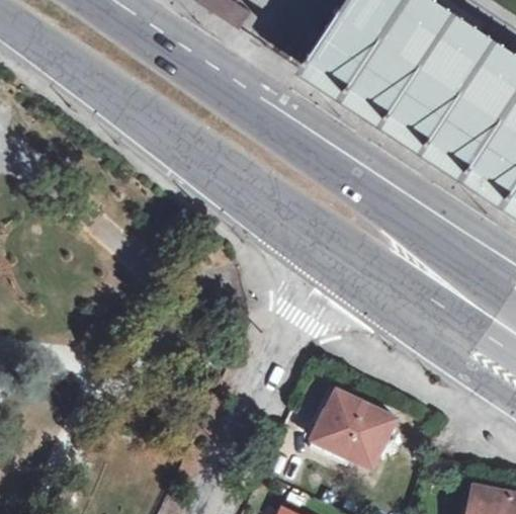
[(203,0),(229,16),(239,0),(203,0)]
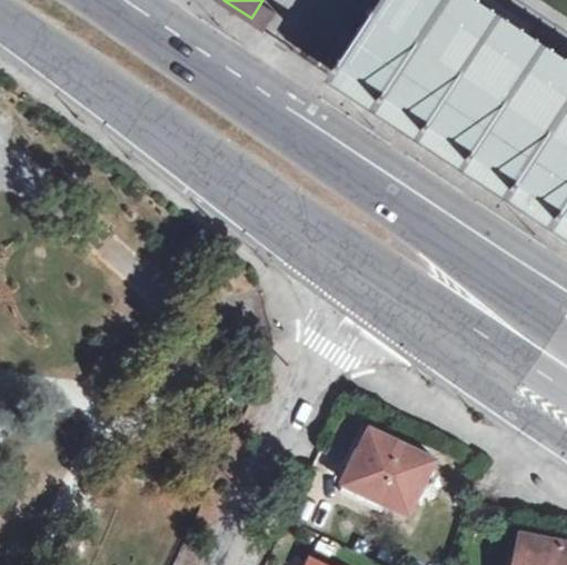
[(251,18),(267,28),(278,9),(265,0),(262,0),(251,18)]
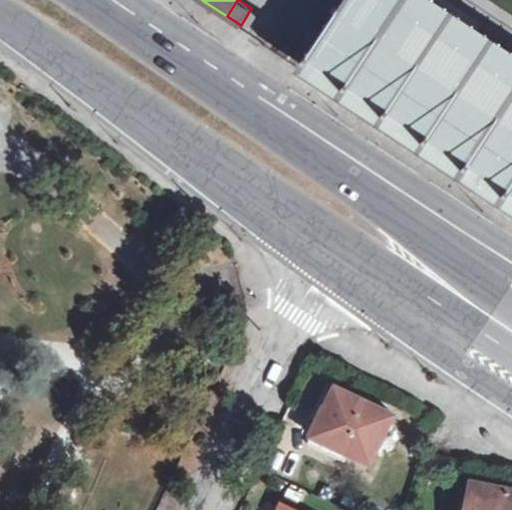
[(511,55),(428,0),(342,0),(316,39),(302,60),(511,199),(511,55)]
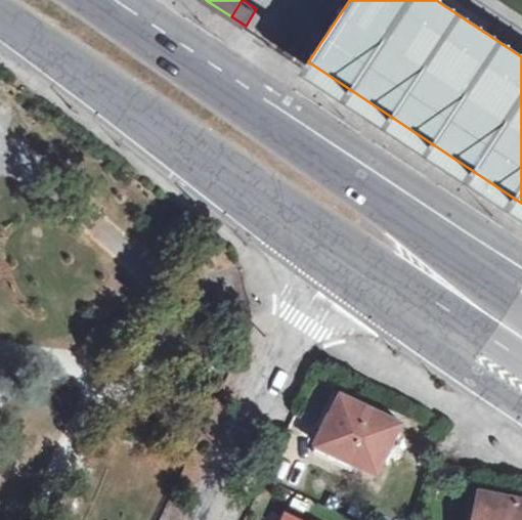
[(343,390),(315,449),(353,467),(356,460),(380,470),(404,419),(343,390)]
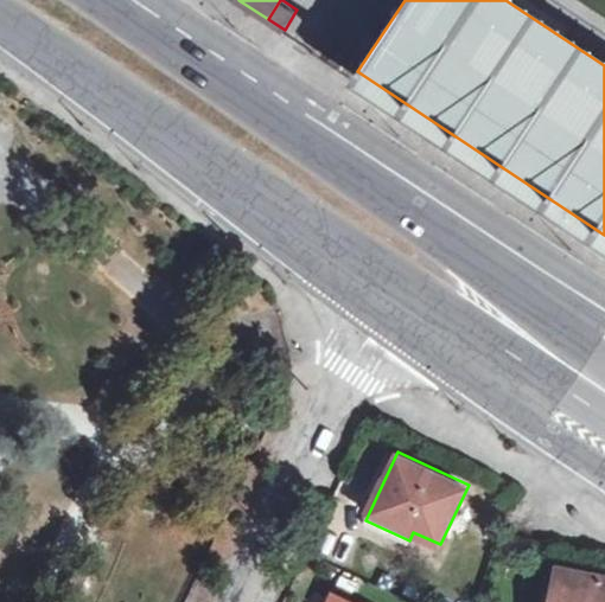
[(604,576),(560,565),(552,601),(604,601),(604,576)]
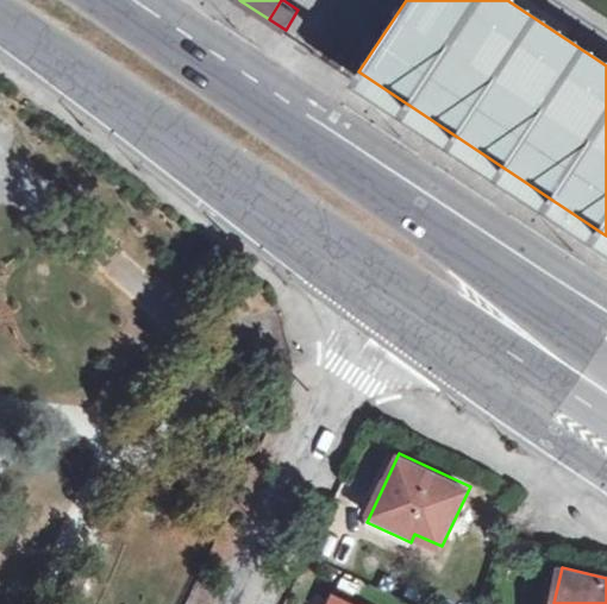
[(367,603),(336,589),(327,603),(367,603)]
